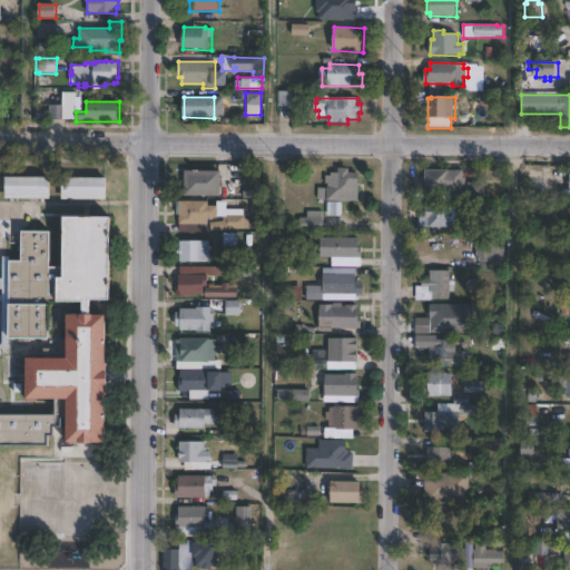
[(349,167),(349,172),(357,172),(357,199),(338,199),(338,200),(316,200),(316,186),(326,186),(326,183),(324,183),(324,174),(330,174),(330,172),(337,172),(337,167),(349,167)]
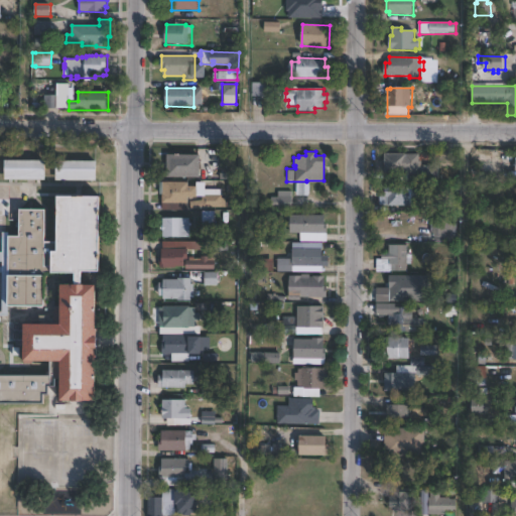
[(199,176),(166,176),(166,153),(199,153),(199,176)]
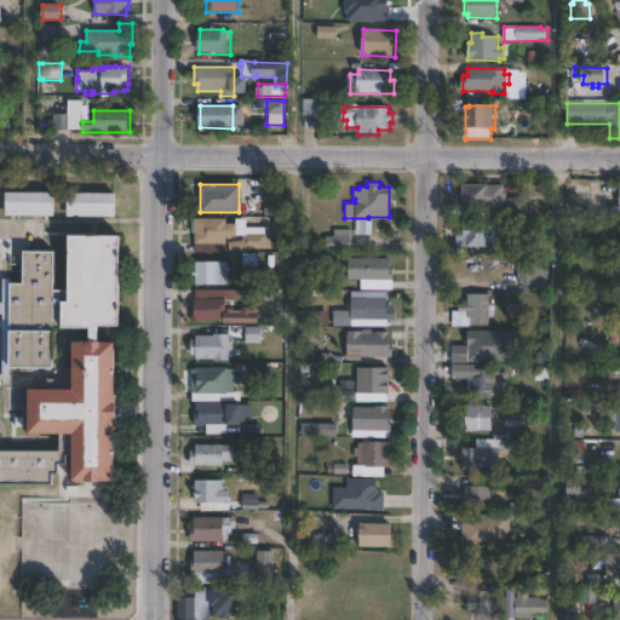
[(505,185),(505,219),(487,219),(487,208),(463,207),(464,184),(505,185)]
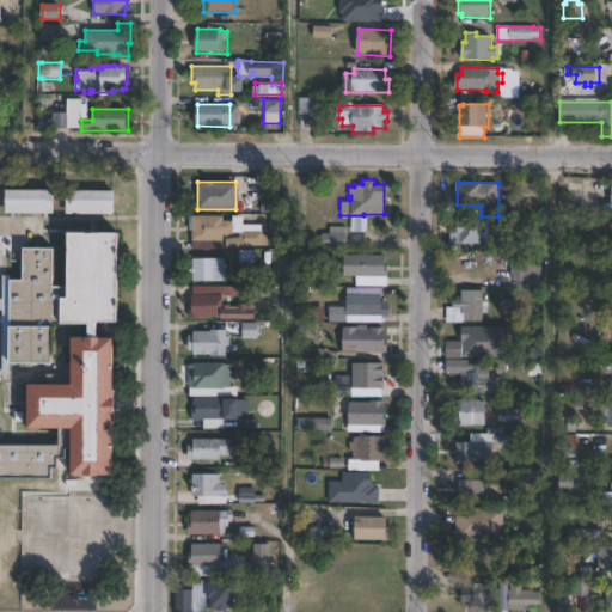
[(51,189),(51,213),(4,213),(4,189),(51,189)]
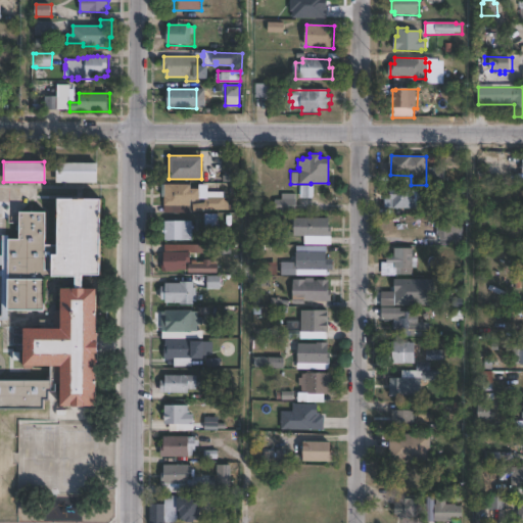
[(96,161),(95,182),(54,182),(55,161),(96,161)]
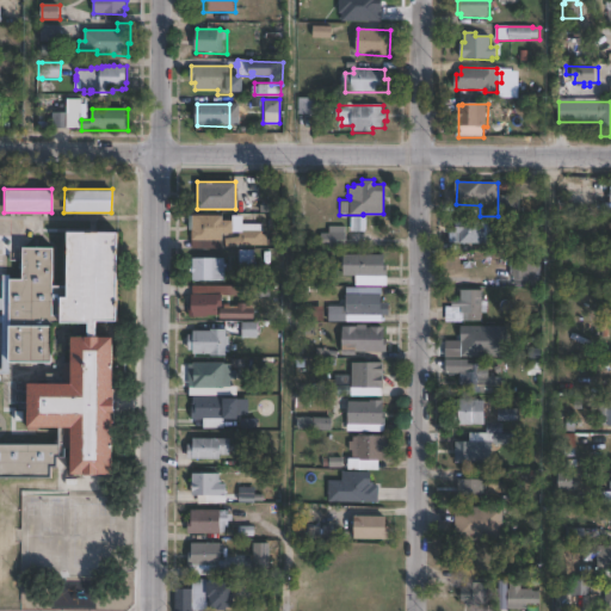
[(610,215),(600,215),(600,205),(610,207),(610,215)]
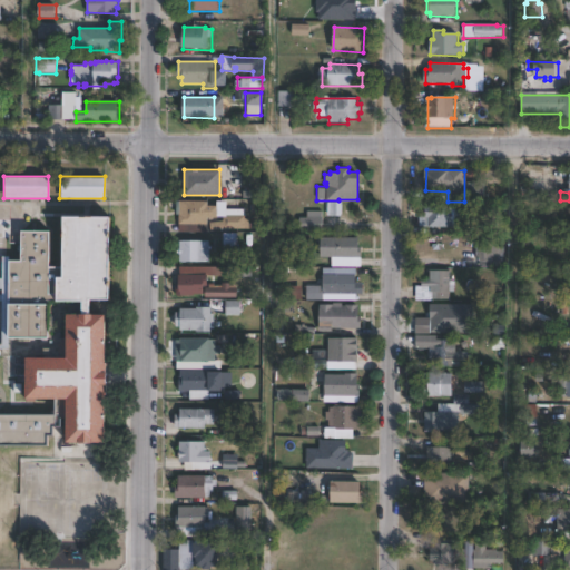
[(206,200),(206,205),(216,205),(216,200),(225,200),(225,207),(243,208),(243,214),(225,214),(225,215),(216,215),(216,217),(206,217),(206,233),(178,232),(178,199),(206,200)]
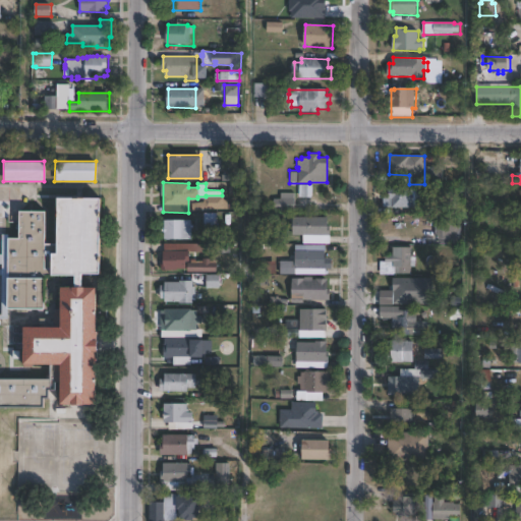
[(414,210),(390,210),(390,189),(429,189),(429,208),(414,208),(414,210)]
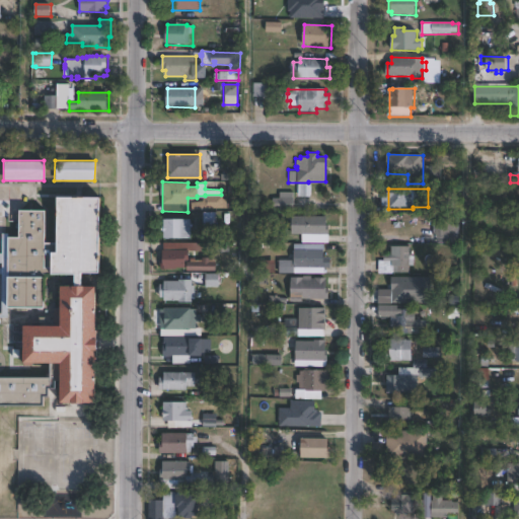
[(292,210),(292,192),(273,192),(273,210),(292,210)]
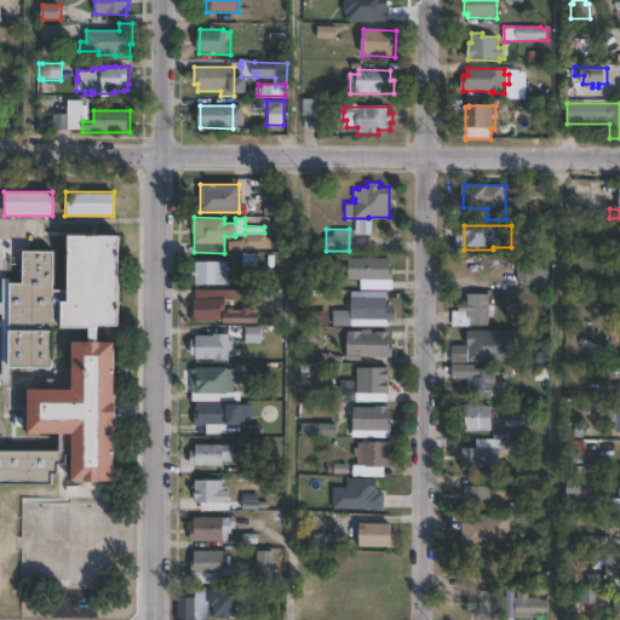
[(118,235),(118,326),(97,326),(97,340),(113,340),(112,481),(84,481),(84,486),(65,484),(65,464),(56,464),(56,474),(51,474),(51,484),(0,483),(0,449),(58,449),(59,431),(26,430),(27,388),(63,388),(63,367),(70,367),(70,339),(89,340),(89,326),(61,326),(61,328),(51,328),(51,366),(6,366),(7,282),(21,282),(21,250),(53,250),(53,290),(67,291),(68,234),(118,235)]
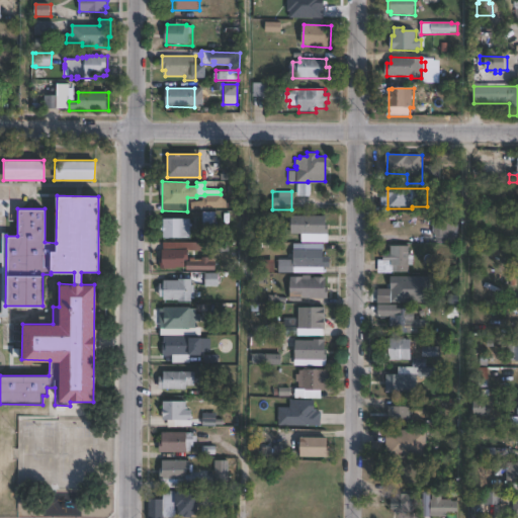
[(222,195),(222,197),(225,197),(226,207),(190,207),(190,200),(201,200),(201,196),(205,196),(205,195),(222,195)]
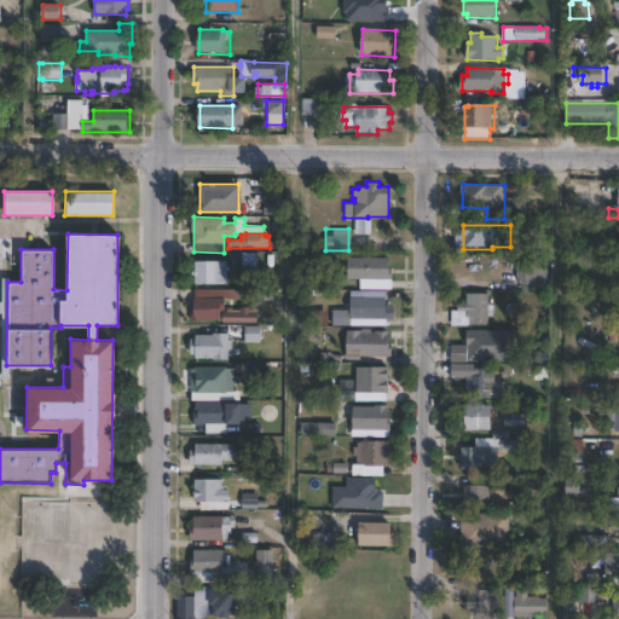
[(387,278),(347,278),(347,256),(387,256),(387,278)]
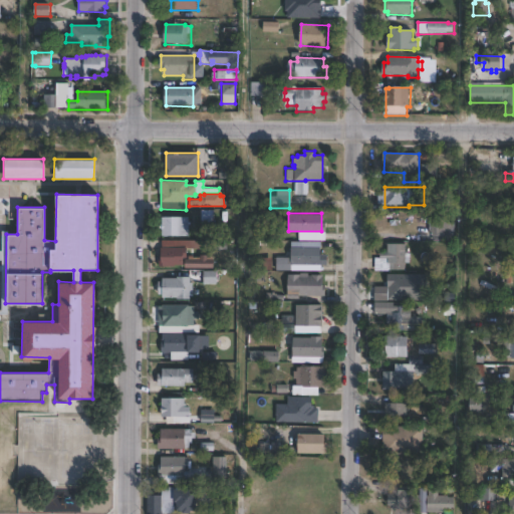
[(457,214),(457,218),(455,218),(455,224),(457,224),(456,229),(454,228),(454,236),(432,236),(432,233),(429,233),(429,219),(433,219),(433,217),(449,217),(449,213),(457,214)]
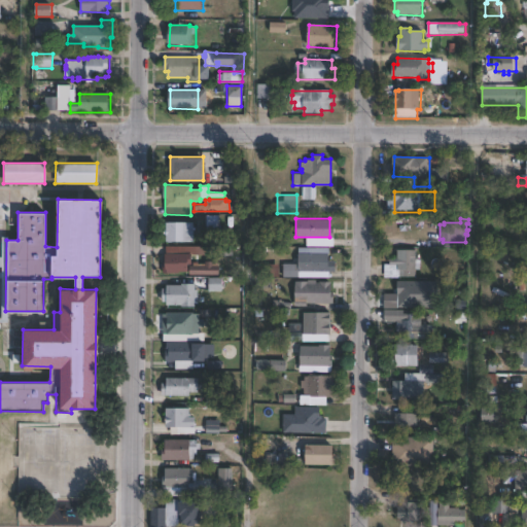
[(192,241),(165,242),(165,222),(192,222),(192,241)]
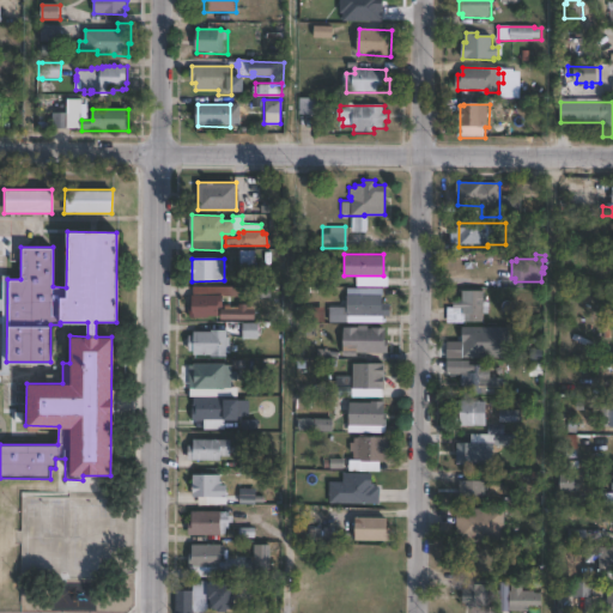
[(254,285),(254,296),(222,296),(222,307),(218,307),(218,315),(207,315),(207,317),(188,319),(188,303),(190,303),(190,295),(222,295),(222,290),(218,290),(218,285),(254,285)]
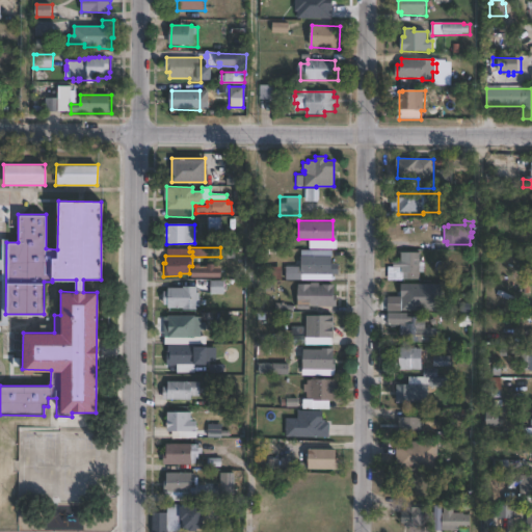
[(330,249),(330,263),(338,263),(338,274),(301,274),(301,280),(286,280),(286,266),(300,266),(300,249),(330,249)]
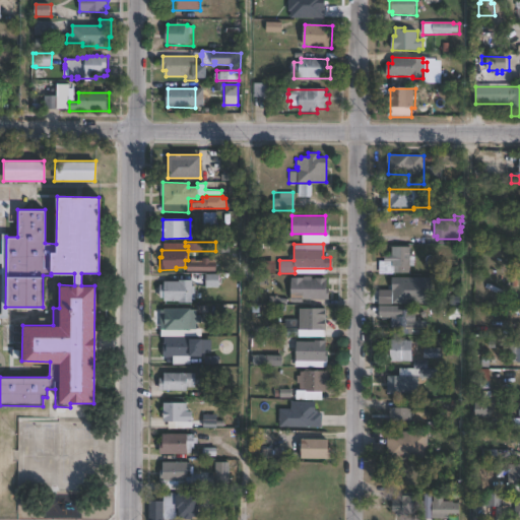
[(416,256),(415,267),(411,267),(410,274),(394,274),(394,275),(379,275),(379,262),(387,262),(387,256),(391,256),(391,247),(412,248),(411,256),(416,256)]
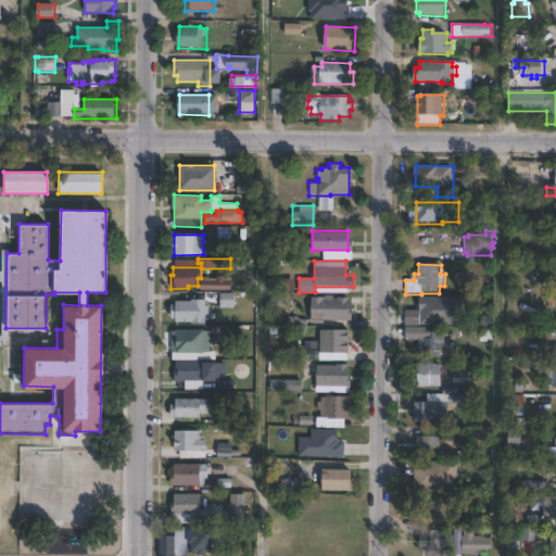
[(230,279),(230,290),(199,289),(199,278),(230,279)]
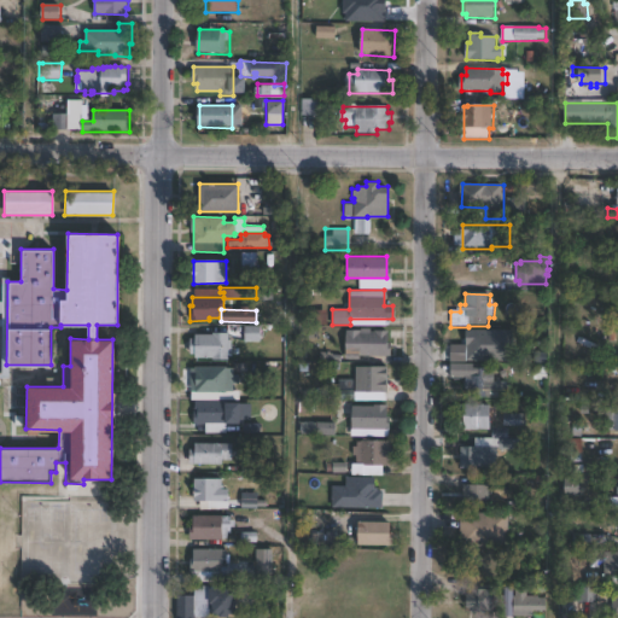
[(327,325),(297,324),(297,313),(303,313),(303,310),(327,310),(327,325)]
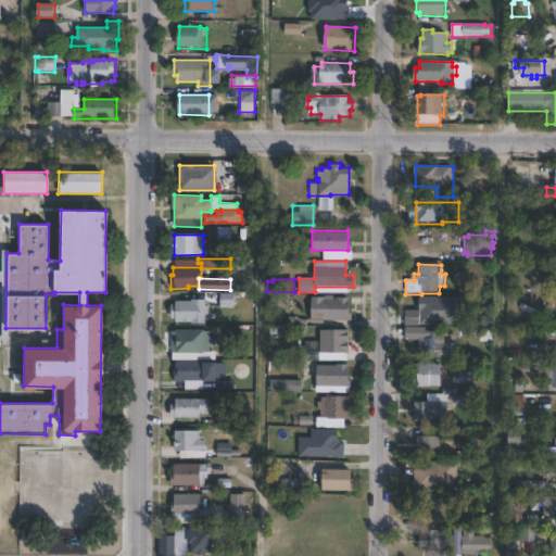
[(333,294),(333,298),(337,298),(337,297),(349,297),(349,308),(352,308),(352,319),(311,319),(311,297),(324,297),(325,294),(333,294)]
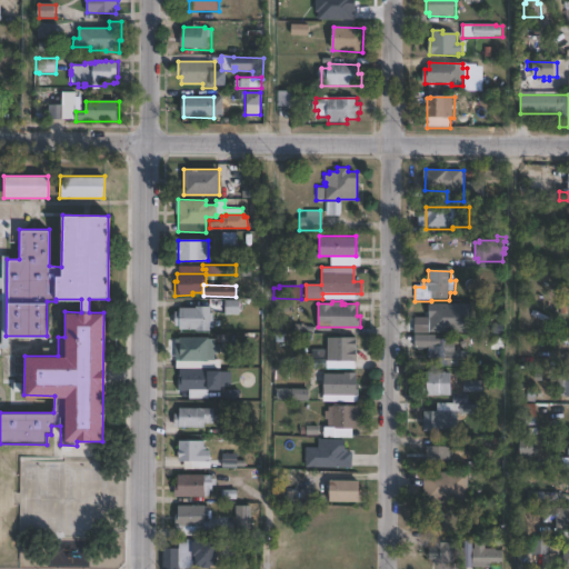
[(210,307),(210,312),(211,312),(211,316),(215,316),(213,325),(210,325),(209,330),(195,330),(195,329),(179,329),(179,326),(175,326),(176,311),(179,312),(179,307),(195,308),(195,306),(210,307)]
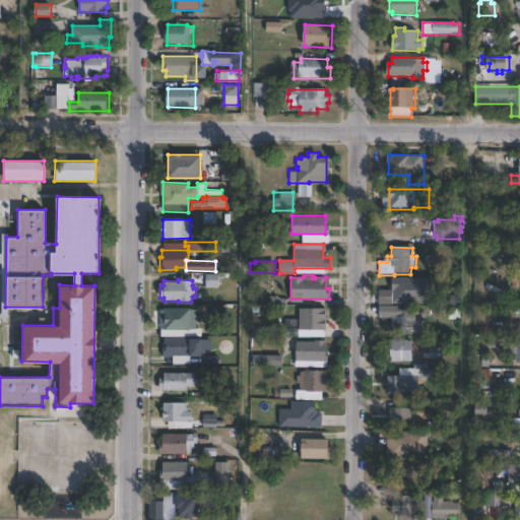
[(204,305),(204,312),(196,312),(195,329),(190,329),(190,330),(164,330),(164,329),(158,329),(158,309),(164,309),(164,308),(190,308),(190,309),(196,309),(196,305),(204,305)]
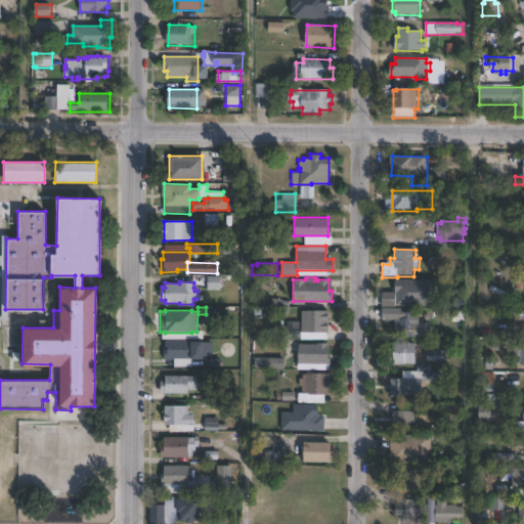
[(433,334),(433,340),(417,340),(417,334),(416,334),(416,338),(398,337),(398,331),(396,331),(396,320),(382,320),(382,309),(402,309),(402,313),(415,313),(416,324),(418,324),(418,325),(427,325),(427,333),(433,334)]
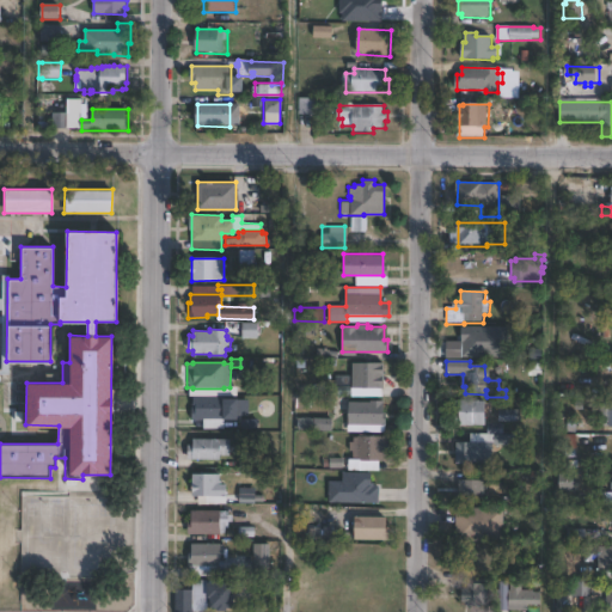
[(383,362),(383,397),(352,396),(352,367),(360,367),(360,362),(383,362)]
